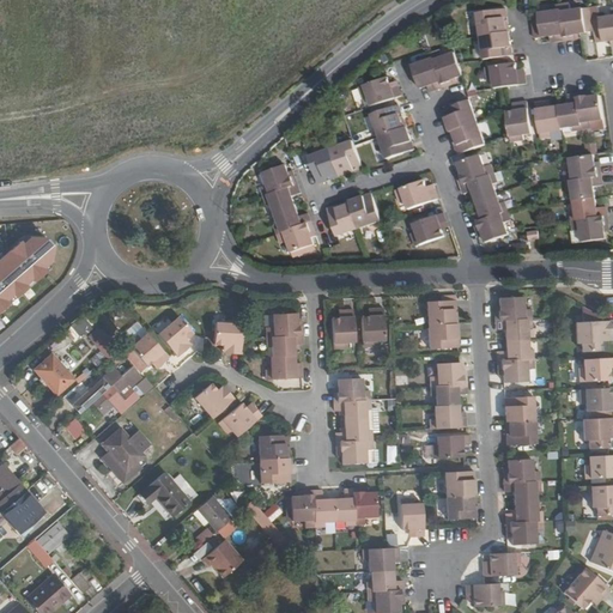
[(570,5),(560,6),(565,41),(574,40),(574,34),(577,32),(580,34),(587,32),(583,10),(571,11),(570,5)]
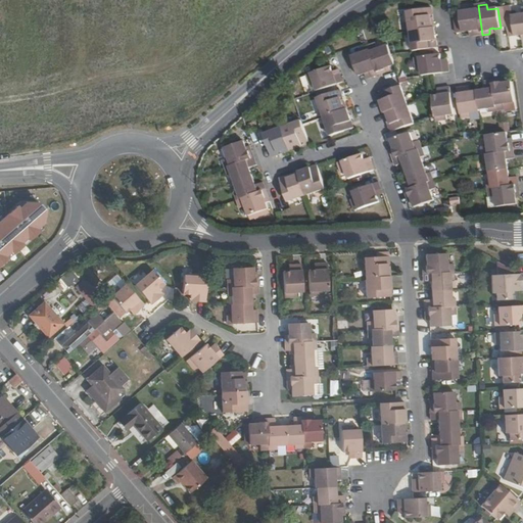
[(482,35),(478,5),(470,6),(471,10),(460,12),(463,32),(470,32),(472,30),(474,29),(475,36),(482,35)]
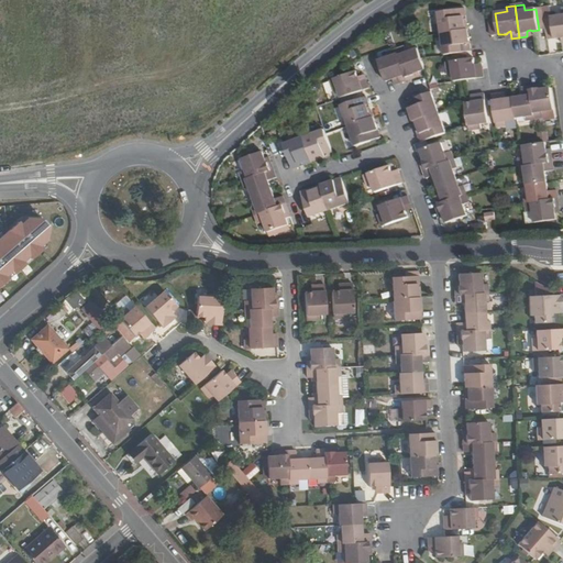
[(550,6),(542,7),(548,40),(555,39),(550,6)]
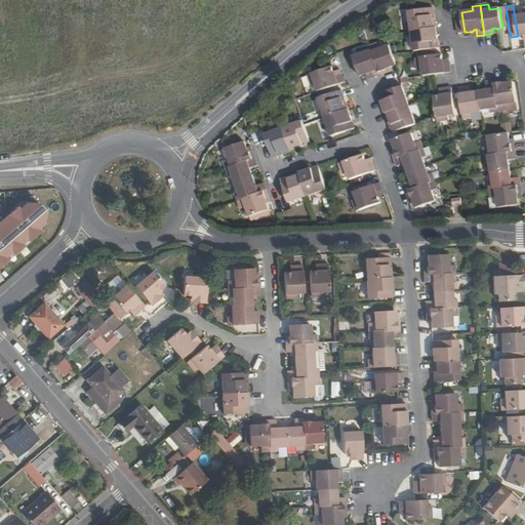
[(506,6),(499,8),(502,28),(509,27),(506,6)]
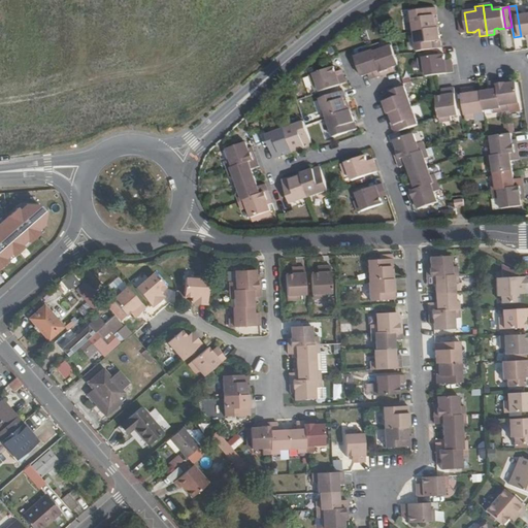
[(411,11),(415,32),(436,29),(439,28),(438,21),(435,22),(434,17),(437,15),(436,8),(411,11)]
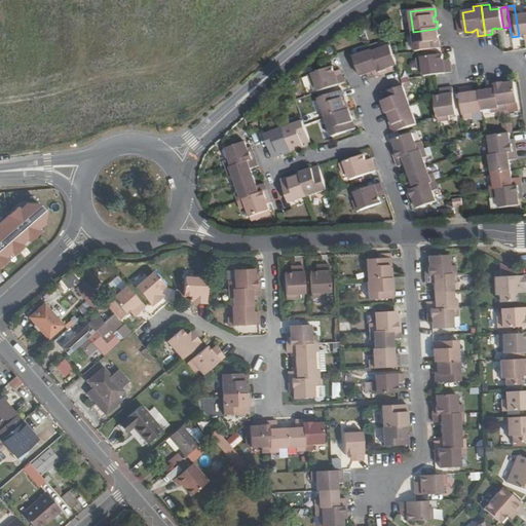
[(525,8),(525,14),(515,15),(519,36),(525,35),(525,34),(525,8)]
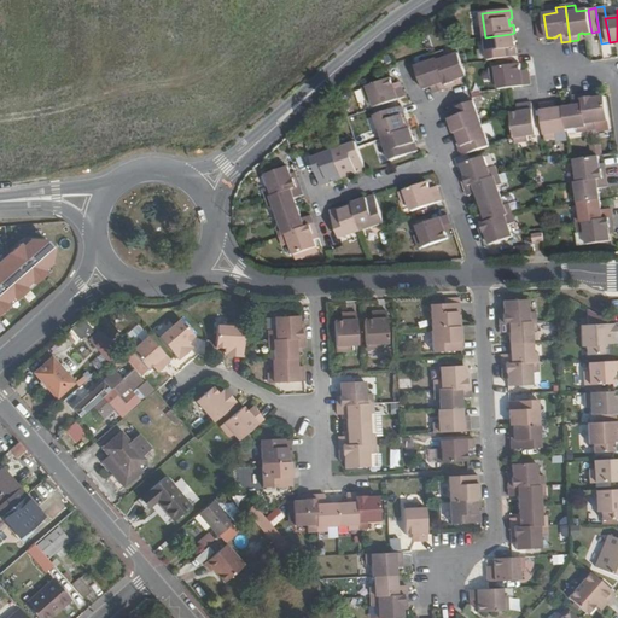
[(543,15),(536,16),(540,39),(547,38),(543,15)]
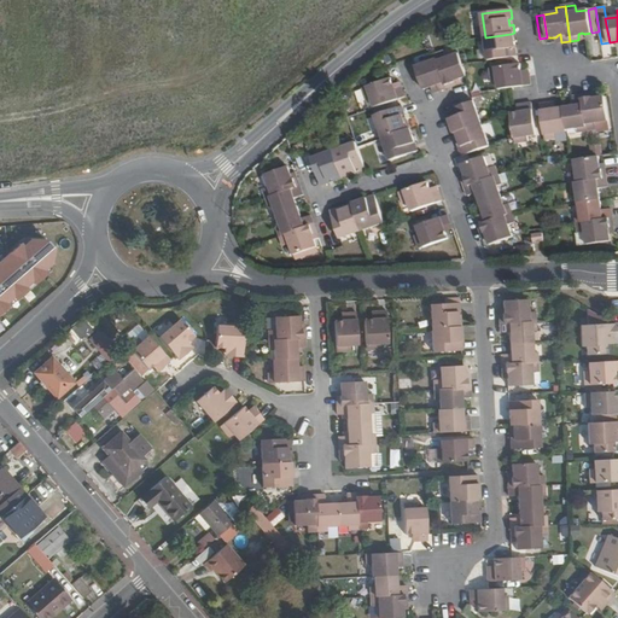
[(511,34),(485,38),(489,60),(518,56),(516,39),(512,39),(511,34)]
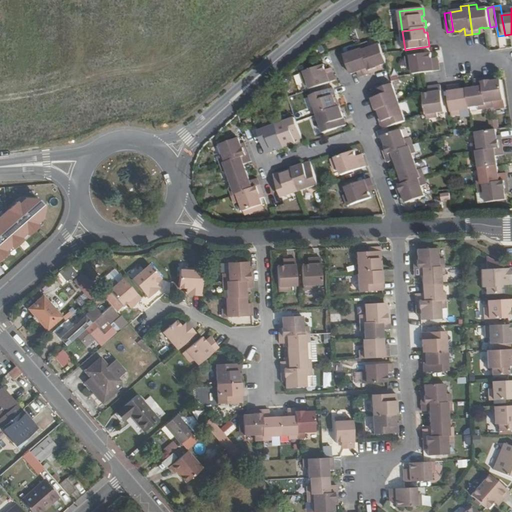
[(368,43),(361,45),(371,73),(378,70),(376,65),(379,64),(381,65),(387,63),(380,44),(370,48),(368,43)]
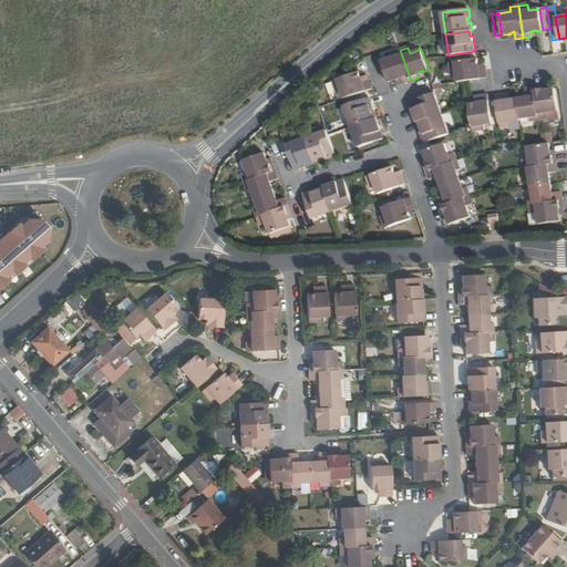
[(400,76),(403,83),(411,81),(400,50),(391,53),(392,58),(381,61),(389,82),(397,80),(397,78),(400,76)]
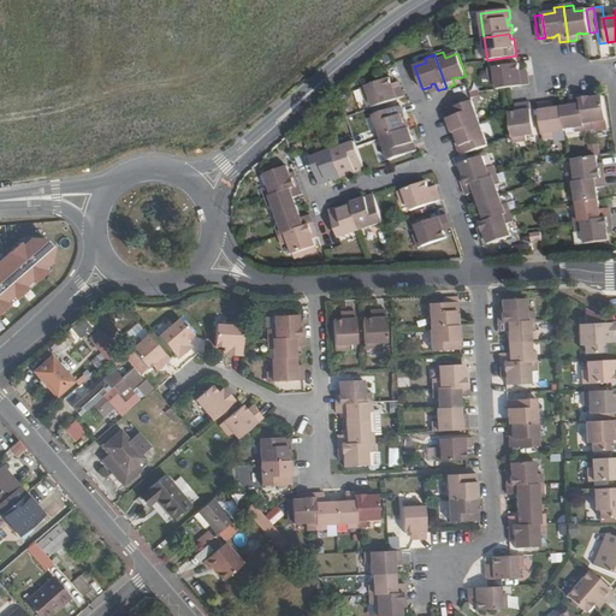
[(497,81),(498,89),(505,88),(529,84),(528,75),(519,76),(519,72),(520,71),(519,63),(489,67),(491,81),(497,81)]
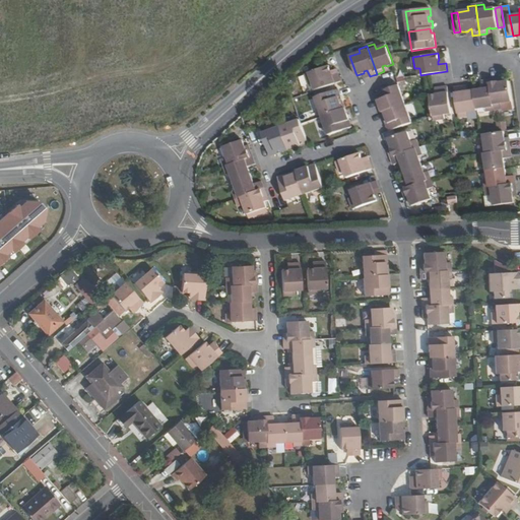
[(314,83),(316,90),(340,82),(341,81),(339,73),(331,76),(330,74),(331,71),(329,65),(306,73),(310,85),(314,83)]
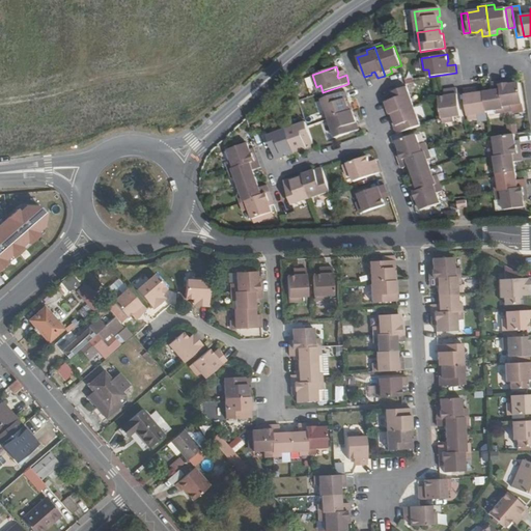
[(500,82),(505,112),(513,111),(512,105),(523,104),(520,83),(513,84),(511,86),(509,86),(508,81),(500,82)]
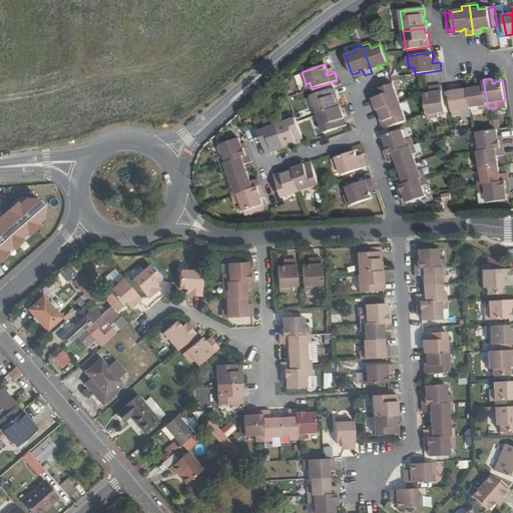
[(488,108),(483,79),(476,80),(477,87),(468,89),(470,107),(479,105),(480,109),(488,108)]
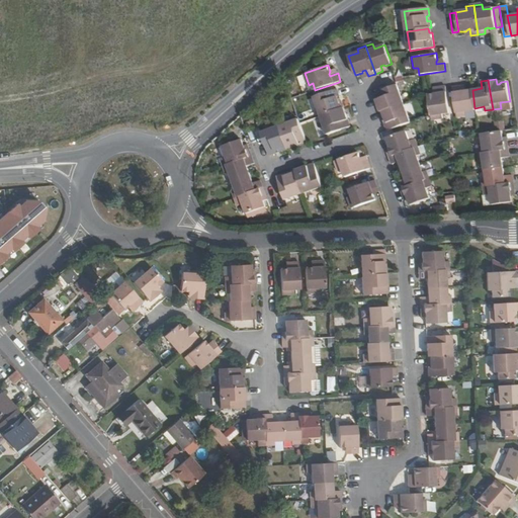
[(382,110),(404,103),(397,85),(374,93),(379,107),(381,106),(382,110)]
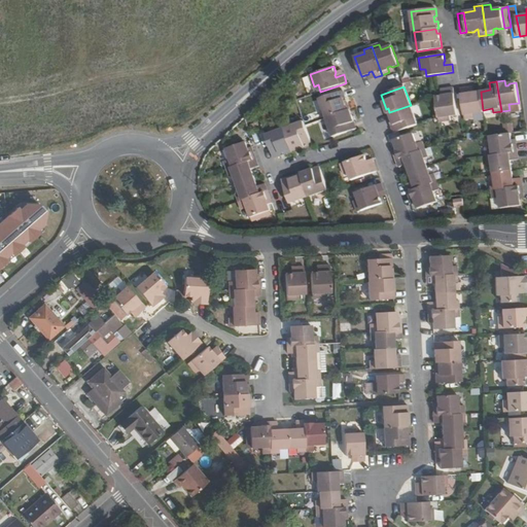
[(435,98),(440,123),(452,120),(451,116),(458,115),(454,88),(446,90),(447,98),(445,98),(443,97),(435,98)]
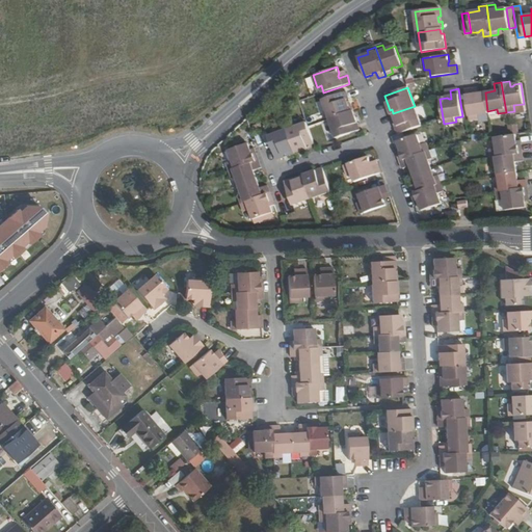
[(474,96),(473,88),(464,89),(470,121),(478,118),(477,114),(488,112),(487,111),(485,92),(478,94),(476,96),(474,96)]
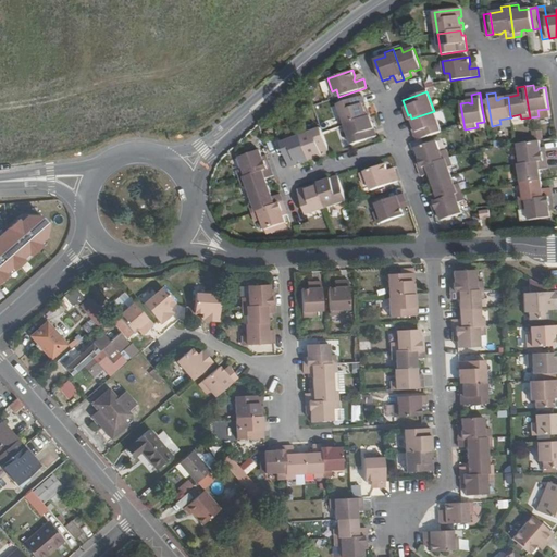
[(338,104),(345,125),(368,116),(370,116),(368,109),(364,110),(362,104),(366,103),(362,96),(338,104)]
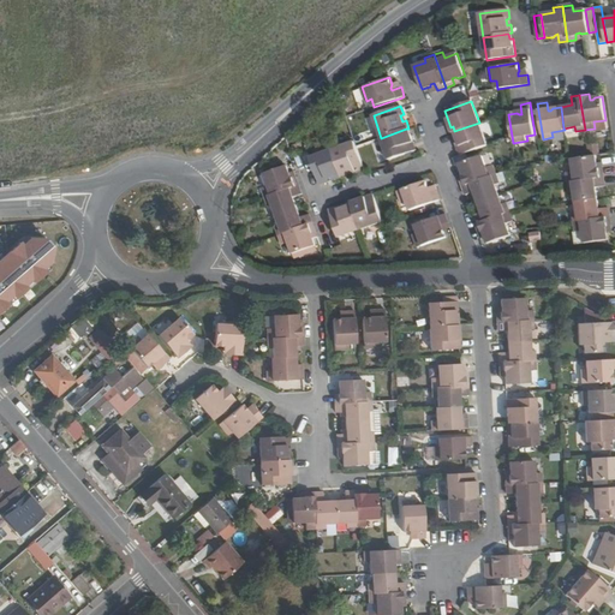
[(460,155),(488,145),(479,123),(454,131),(452,132),(455,141),(458,139),(460,145),(458,147),(460,155)]
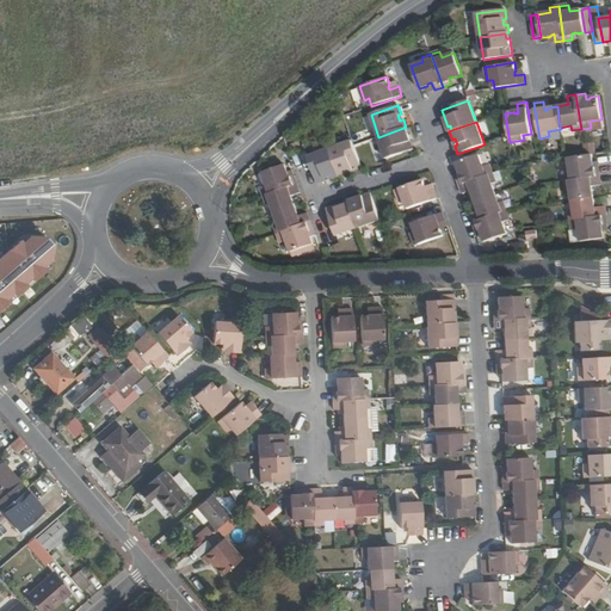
[(403,128),(378,137),(387,159),(413,149),(407,133),(405,134),(403,128)]
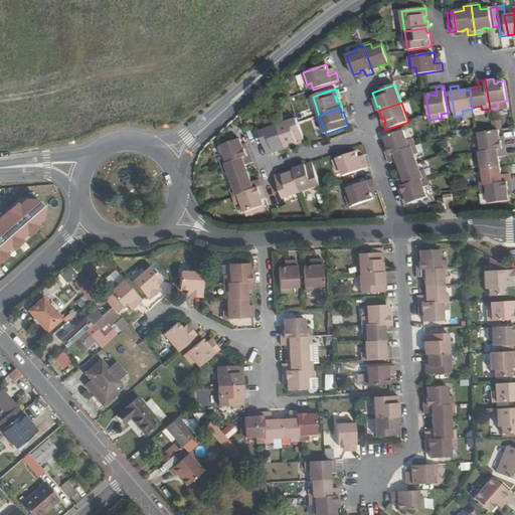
[(279,125),(287,146),(291,144),(292,147),(306,142),(298,119),(279,125)]
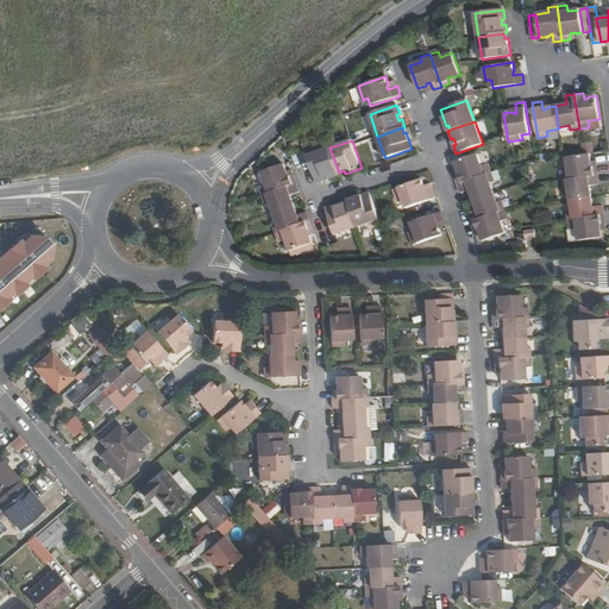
[(316,183),(326,180),(325,177),(331,175),(332,177),(340,175),(339,173),(330,148),(307,156),(316,183)]
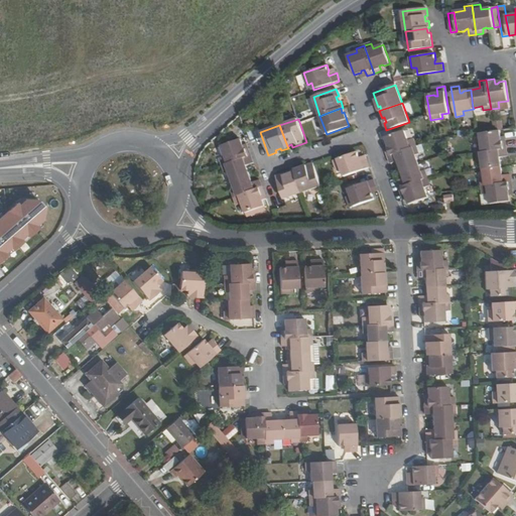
[(388,156),(416,146),(414,139),(408,140),(405,130),(386,137),(388,143),(390,144),(391,147),(386,149),(388,156)]
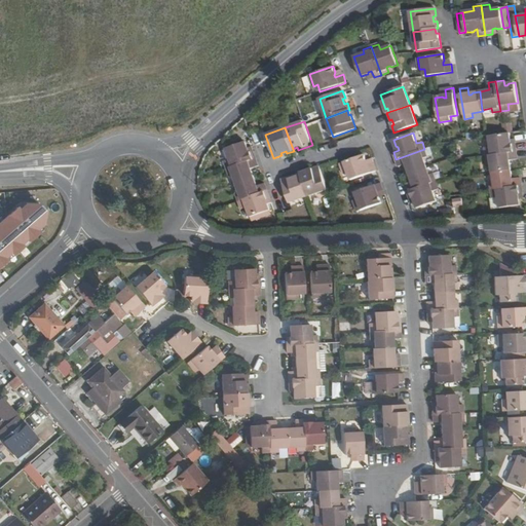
[(487,156),(517,151),(516,144),(510,145),(510,142),(511,140),(510,133),(489,136),(491,147),(485,148),(487,156)]
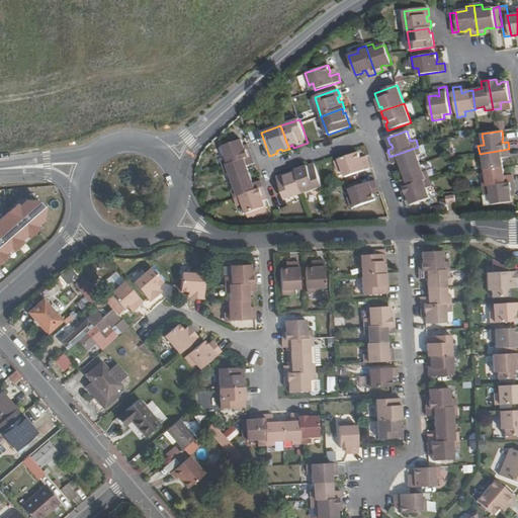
[(222,159),(225,166),(252,156),(250,149),(245,151),(244,148),(245,146),(243,140),(224,147),(227,157),(222,159)]
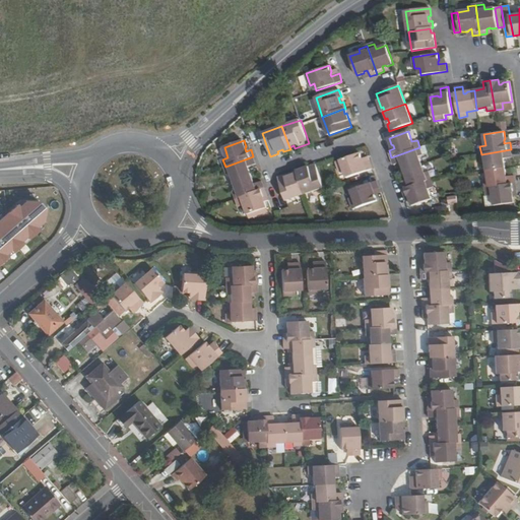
[(401,163),(404,171),(421,165),(418,156),(423,155),(419,147),(391,157),(394,165),(401,163)]
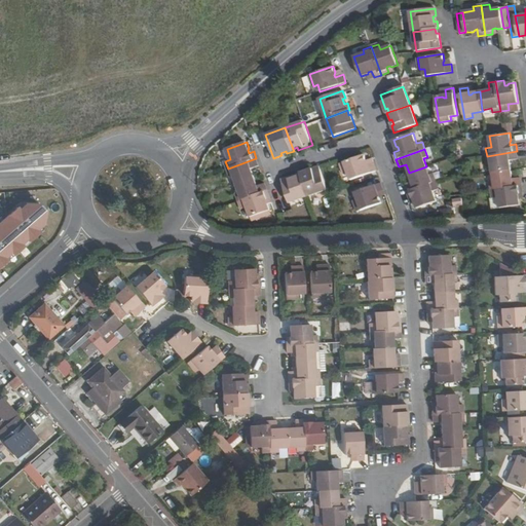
[(491,163),(493,173),(512,170),(511,160),(518,159),(517,151),(487,156),(488,164),(491,163)]
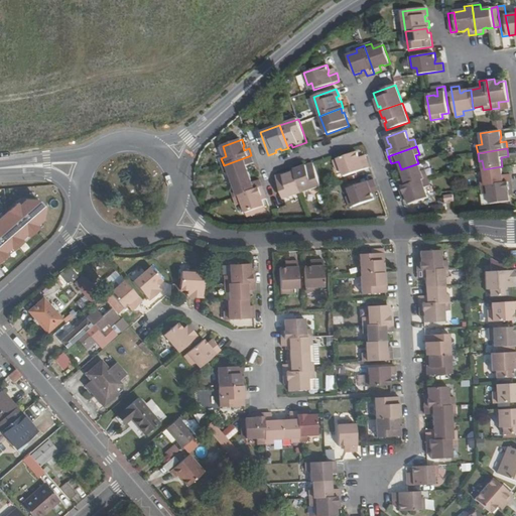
[(357,151),(334,159),(338,171),(342,169),(345,176),(370,167),(367,159),(360,162),(359,160),(360,158),(357,151)]
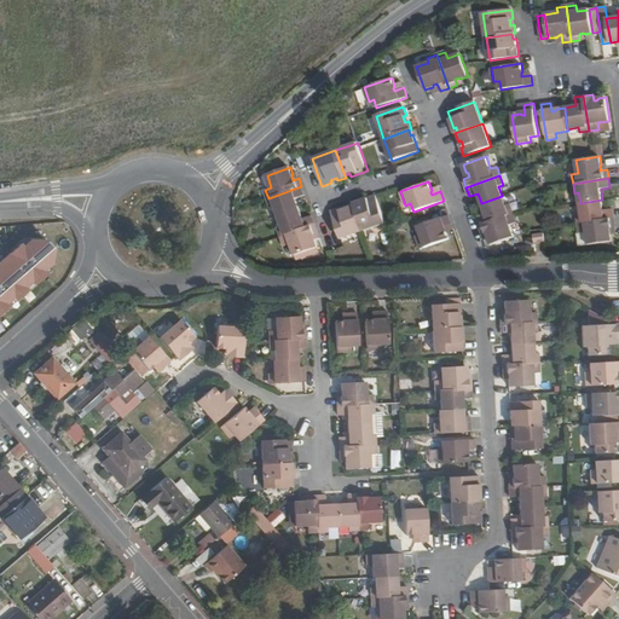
[(276,207),(279,217),(300,209),(296,198),(305,195),(301,186),(268,198),(271,208),(276,207)]
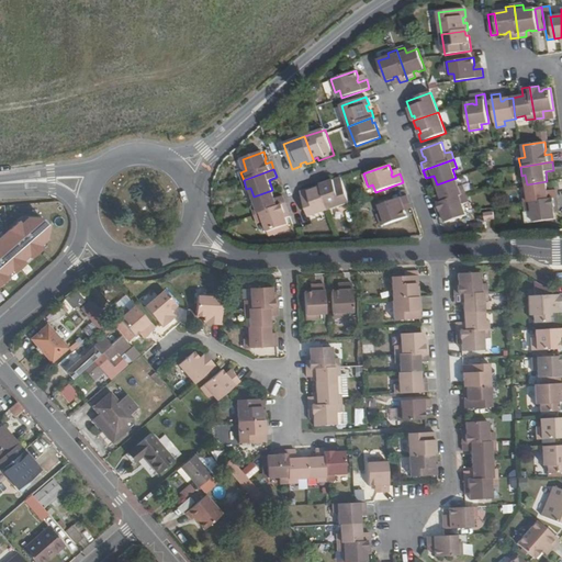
[(327,186),(323,188),(330,210),(350,203),(341,178),(326,183),(327,186)]
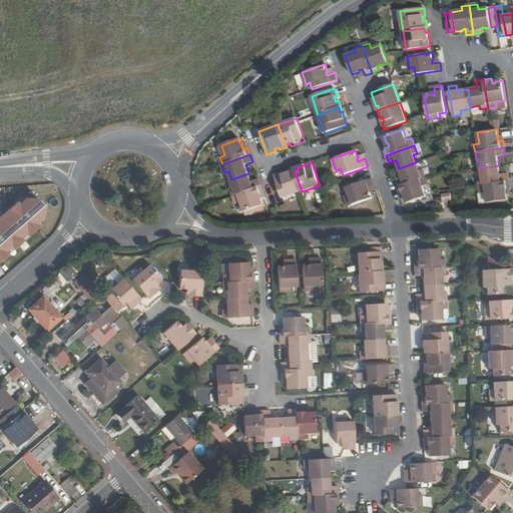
[(411,182),(425,177),(423,169),(419,170),(416,162),(399,168),(402,177),(395,179),(398,186),(411,182)]
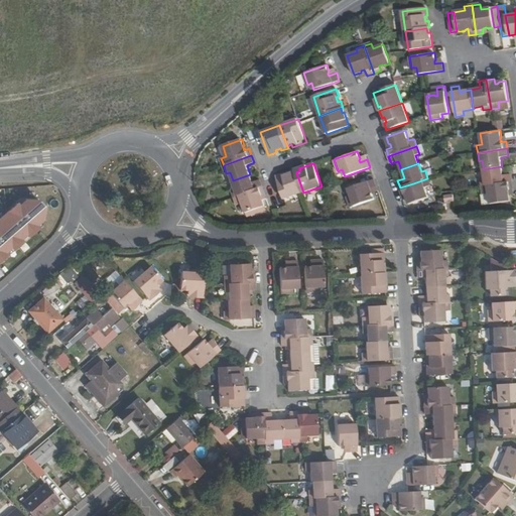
[(481,178),(482,186),(512,182),(511,174),(503,175),(502,166),(484,169),(485,178),(481,178)]
